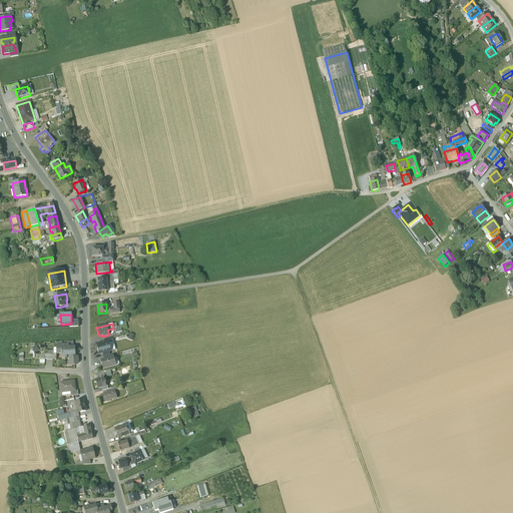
[(105,343),(97,345),(99,354),(109,352),(111,351),(109,343),(108,342),(105,343)]
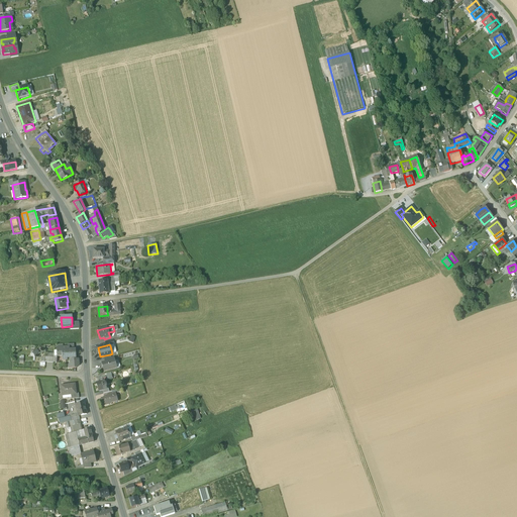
[(68,347),(66,347),(66,352),(67,356),(67,358),(70,358),(76,358),(76,349),(74,350),(74,348),(70,348),(70,347),(68,347)]
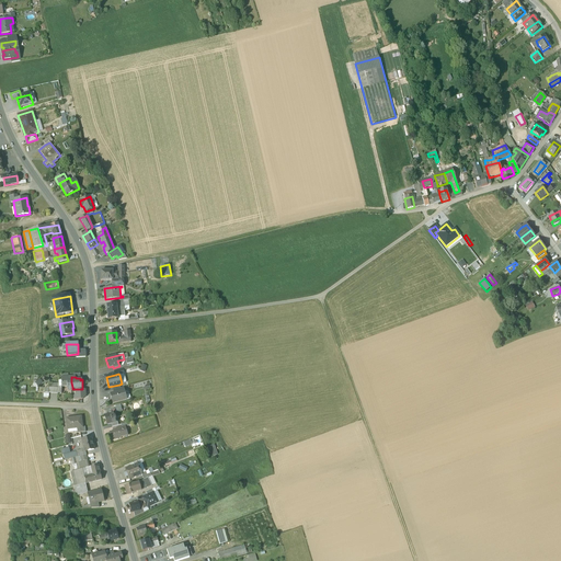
[(61,388),(52,387),(52,384),(48,384),(47,393),(61,393),(61,388)]
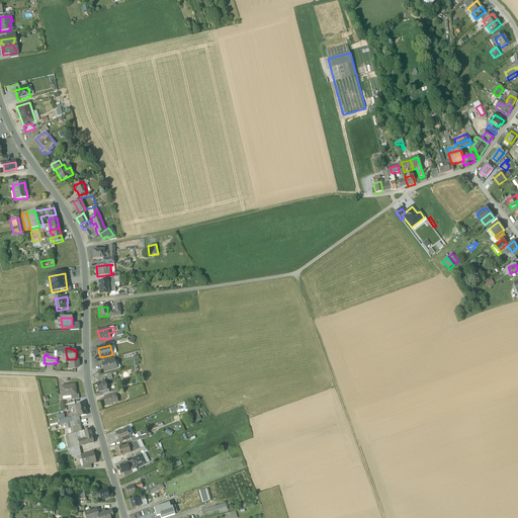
[(76,359),(70,359),(70,365),(69,365),(69,369),(76,368),(79,366),(79,361),(78,361),(78,358),(76,359)]
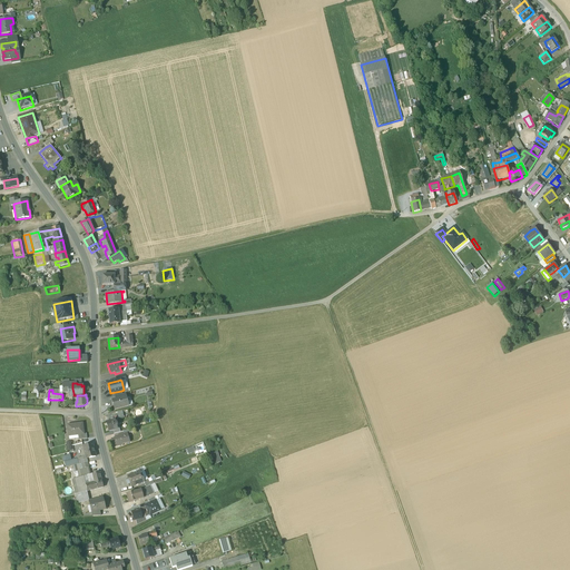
[(116,400),(112,401),(114,405),(115,410),(126,406),(126,403),(127,402),(126,396),(116,400)]
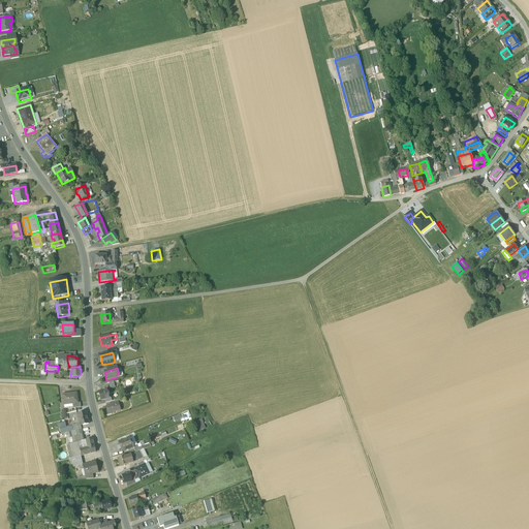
[(106,390),(98,392),(101,401),(104,400),(110,398),(106,390)]
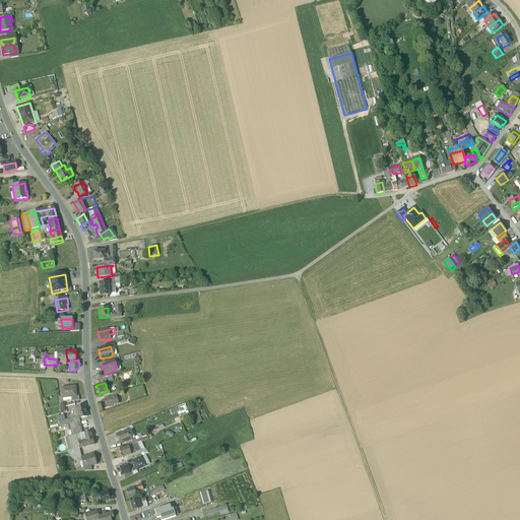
[(75,387),(61,388),(63,398),(71,397),(76,397),(76,396),(75,387)]
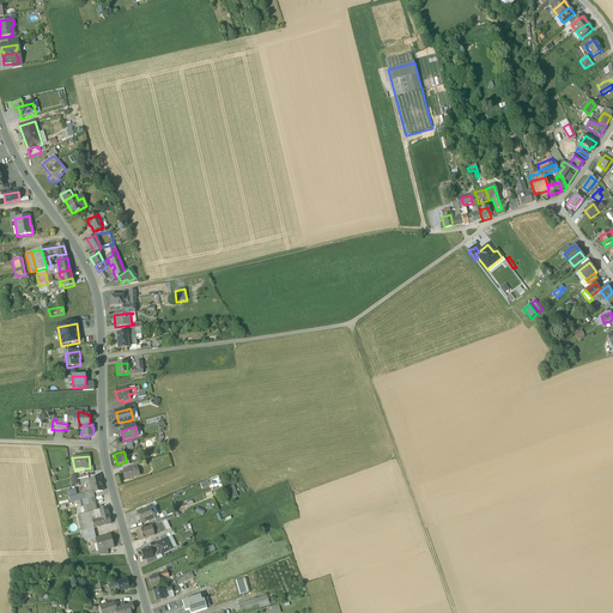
[(137,467),(126,469),(126,472),(120,473),(121,479),(126,478),(126,480),(132,479),(132,478),(139,475),(137,467)]
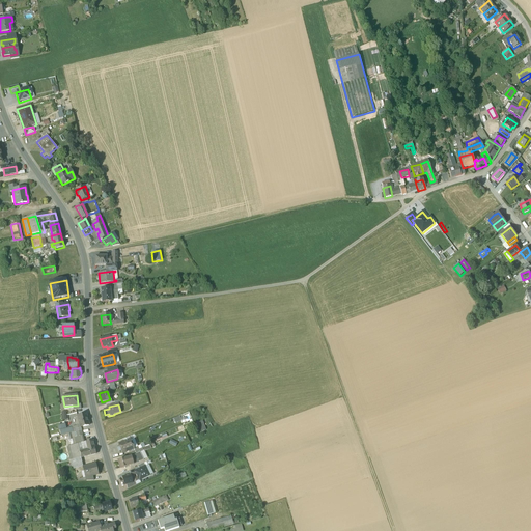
[(86,414),(78,416),(80,425),(80,427),(81,427),(89,425),(86,414)]
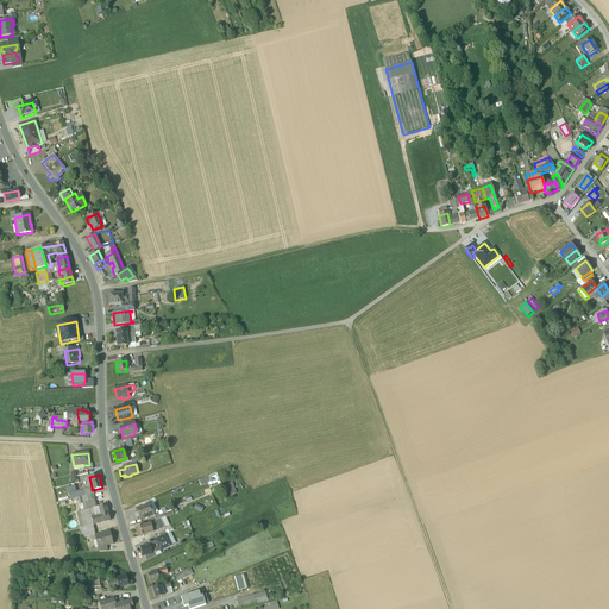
[(233,482),(225,485),(228,496),(237,494),(233,482)]
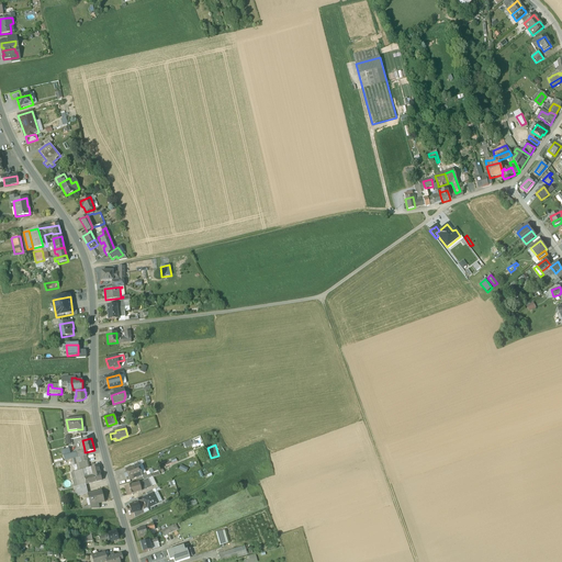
[(85,479),(93,476),(91,468),(87,469),(85,461),(79,463),(81,470),(74,472),(78,486),(86,484),(85,479)]
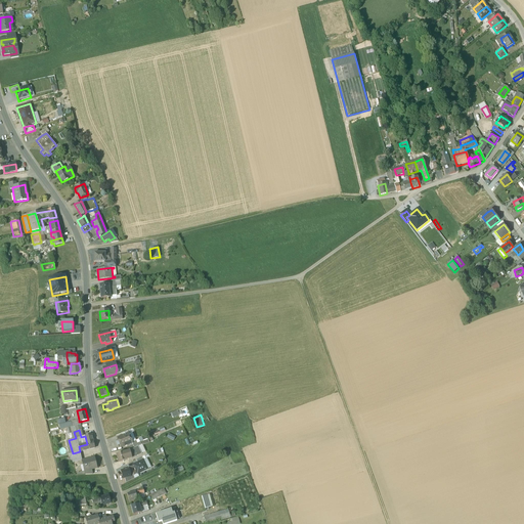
[(128,434),(118,438),(121,447),(132,443),(132,442),(128,434)]
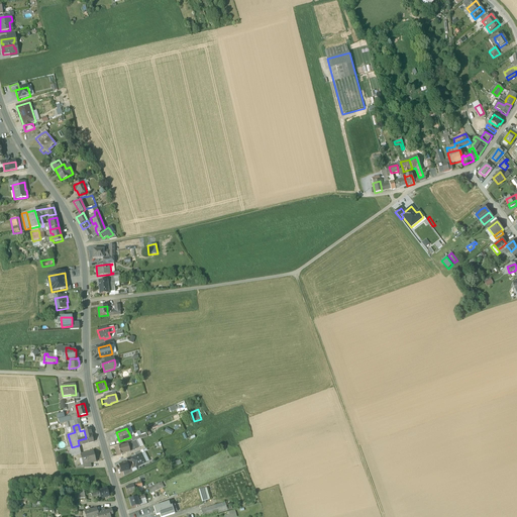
[(90,429),(84,430),(86,438),(92,436),(90,429)]
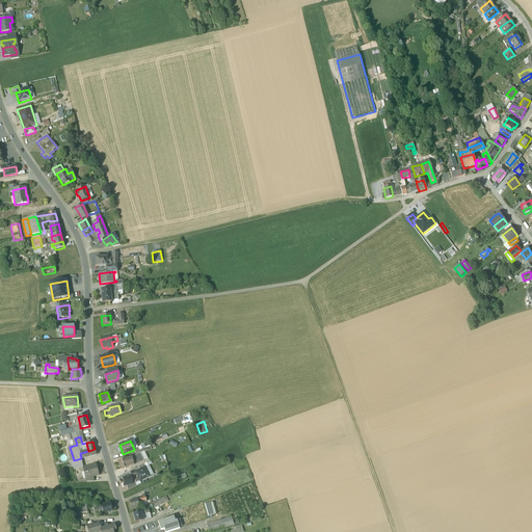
[(80,453),(81,458),(97,455),(95,449),(88,451),(80,453)]
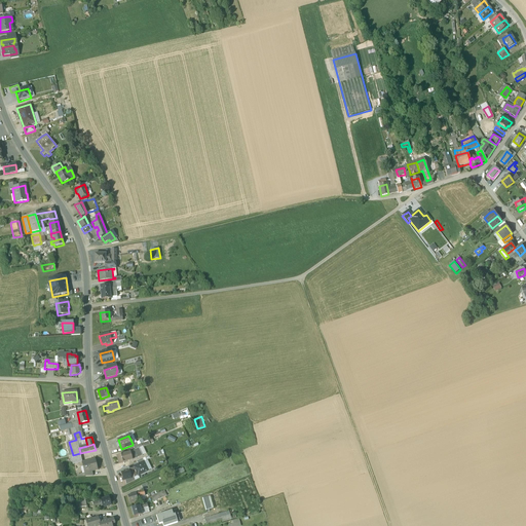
[(135,450),(130,452),(133,460),(142,455),(139,448),(135,450)]
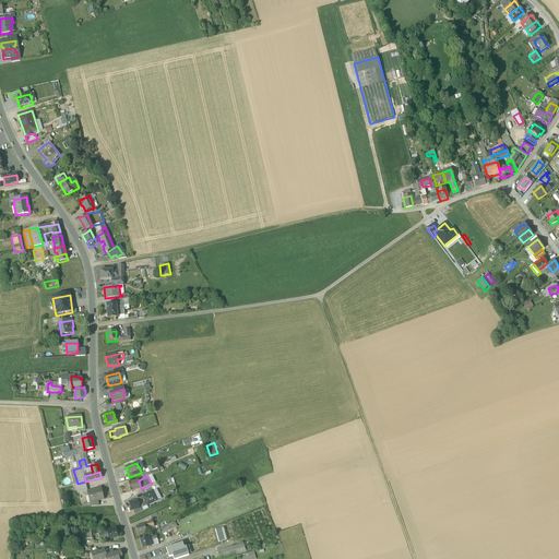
[(139,480),(125,485),(127,492),(130,492),(130,494),(133,492),(132,491),(141,489),(139,480)]
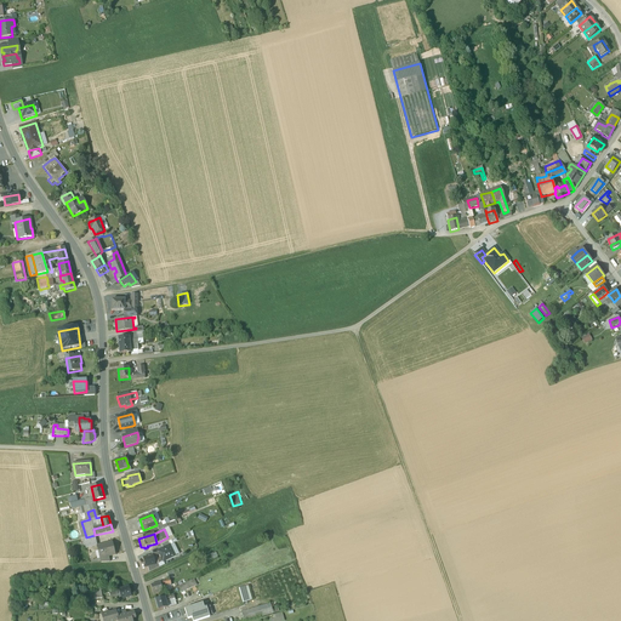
[(112,543),(97,547),(100,558),(103,557),(103,558),(108,557),(114,556),(112,543)]
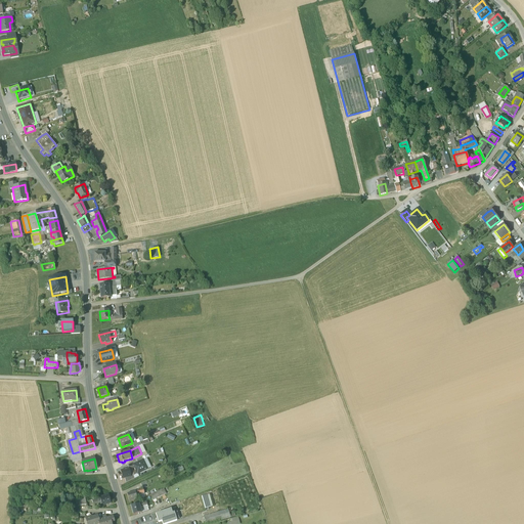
[(138,463),(133,465),(134,467),(137,474),(147,469),(143,461),(138,463)]
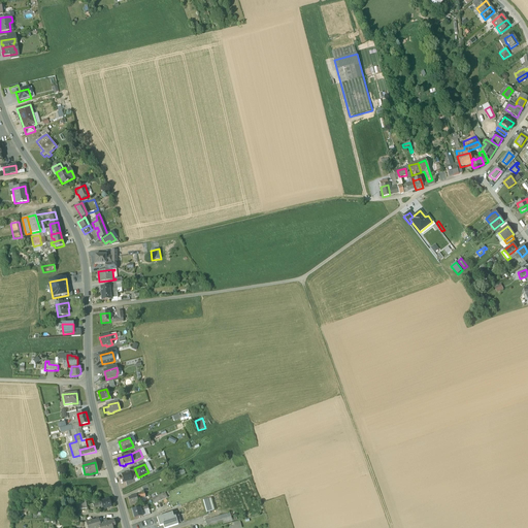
[(135,470),(129,471),(130,472),(132,481),(134,480),(138,477),(135,470)]
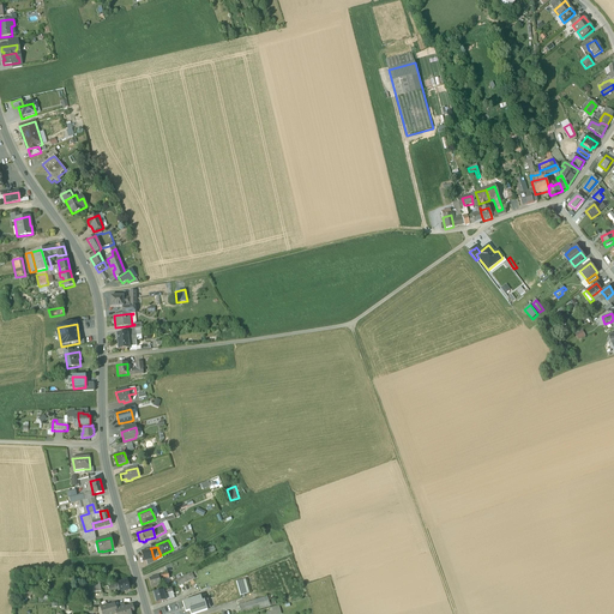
[(151,549),(142,552),(144,561),(146,560),(154,559),(151,549)]
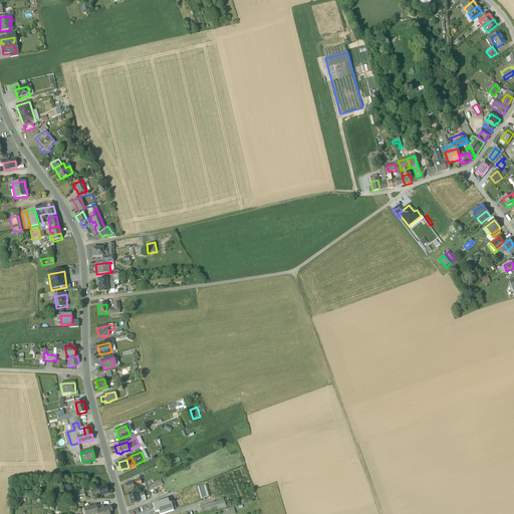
[(133,482),(124,484),(126,492),(135,490),(134,486),(142,483),(141,480),(133,482)]
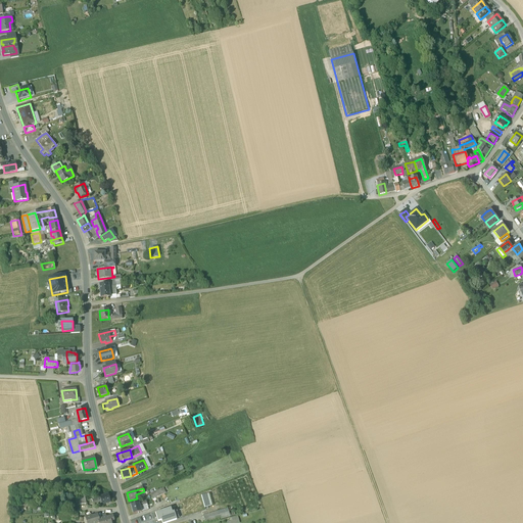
[(163,488),(150,494),(150,495),(152,500),(165,493),(163,488)]
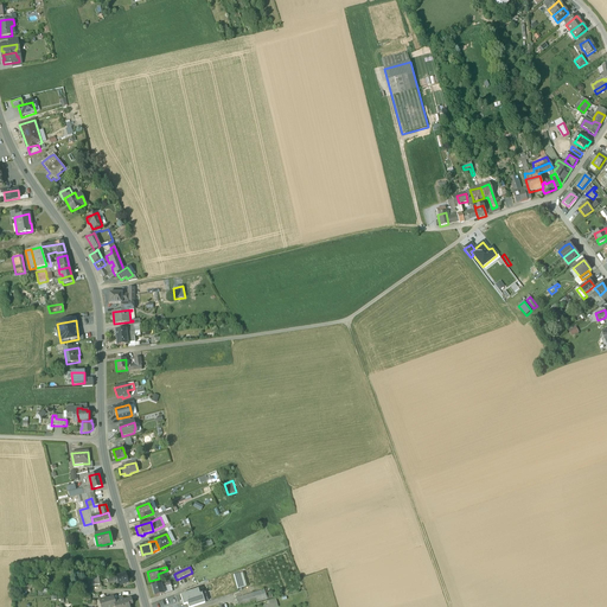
[(242,573),(234,575),(237,589),(247,586),(242,573)]
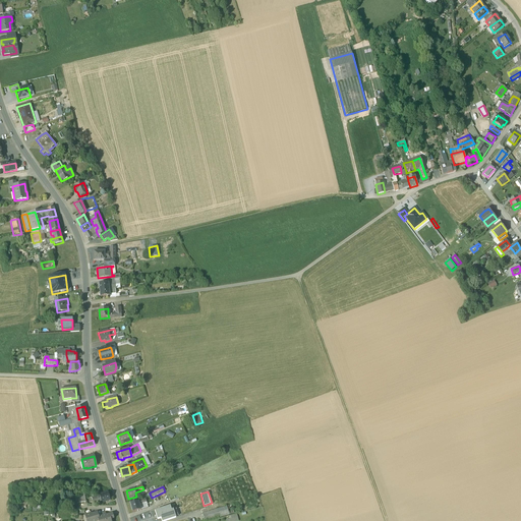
[(108,493),(100,496),(101,499),(102,503),(110,501),(108,493)]
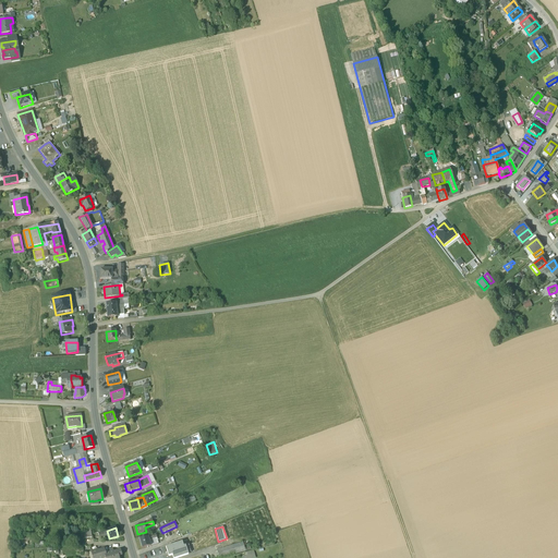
[(148,536),(140,540),(142,548),(150,546),(149,541),(157,538),(156,535),(148,537),(148,536)]
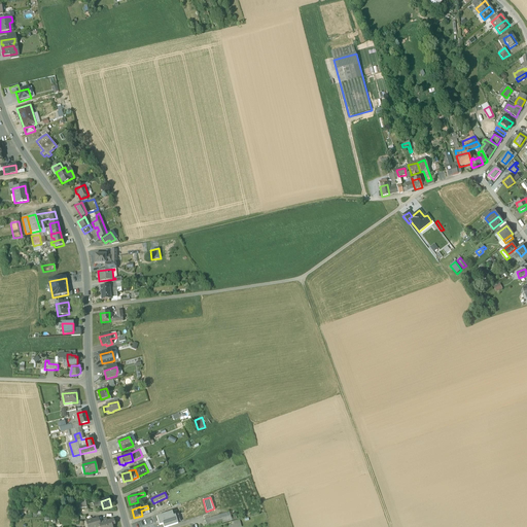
[(172,512),(156,517),(160,525),(163,524),(163,526),(168,526),(177,524),(175,516),(174,517),(172,512)]
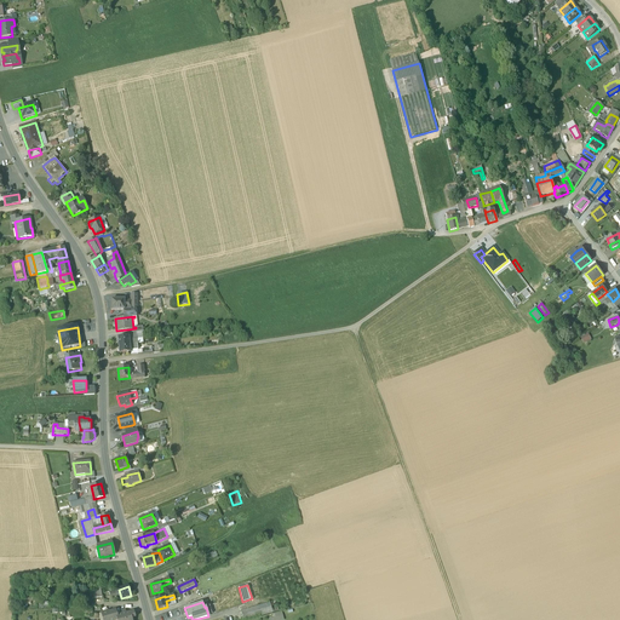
[(270,603),(241,612),(242,619),(246,619),(273,613),(270,603)]
